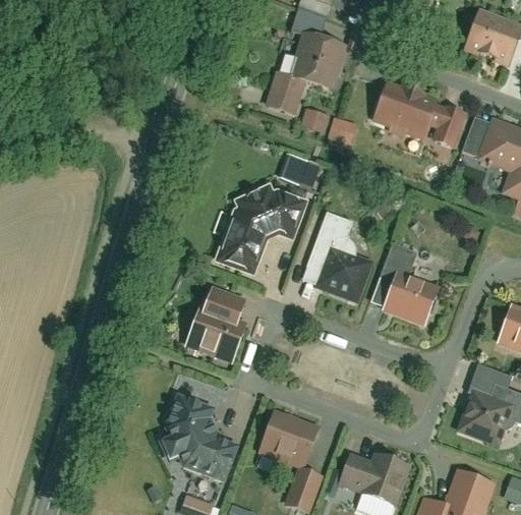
[(520,20),(481,4),(464,47),(512,67),(520,44),(520,20)]
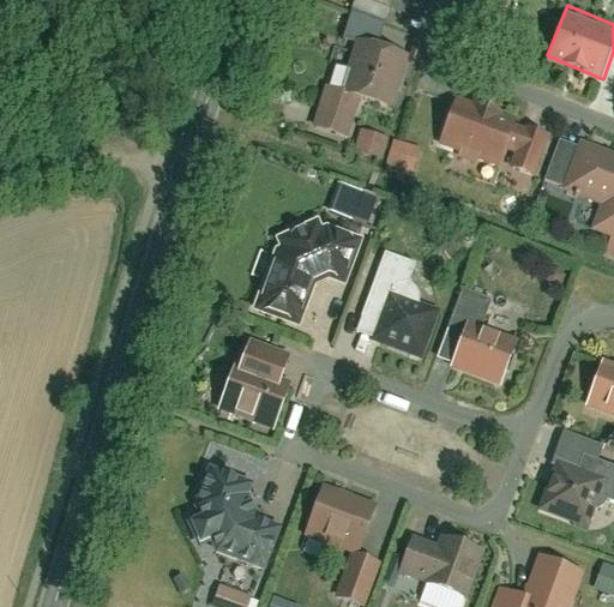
[(332,68),(317,120),(349,130),(360,89),(399,100),(414,52),(361,36),(350,74),(332,68)]
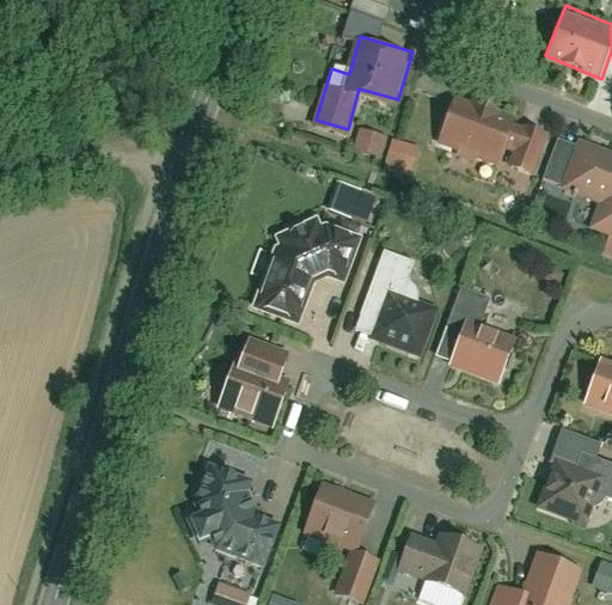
[(456,95),(438,141),(533,178),(551,132),(456,95)]
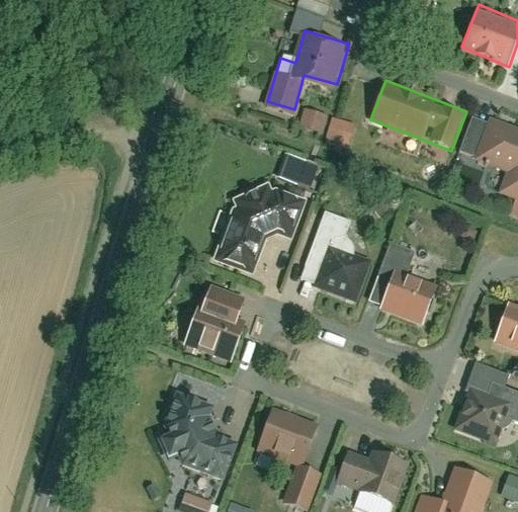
[(310,102),(300,124),(322,133),(330,111),(310,102)]
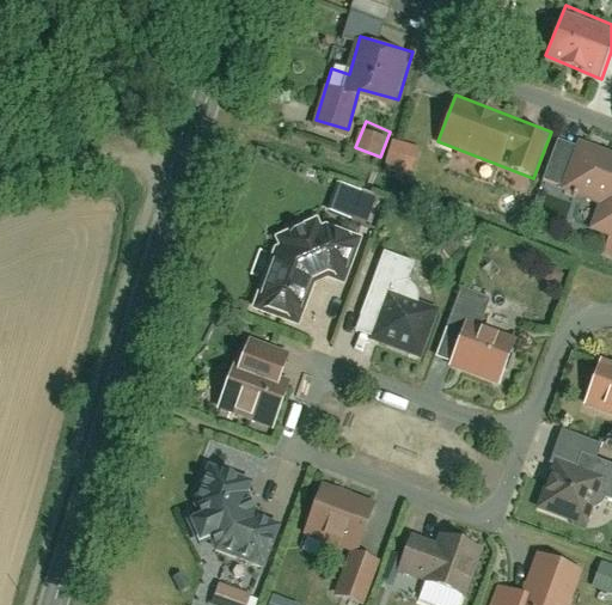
[(611,151),(582,142),(567,189),(606,202),(598,230),(611,234),(611,151)]
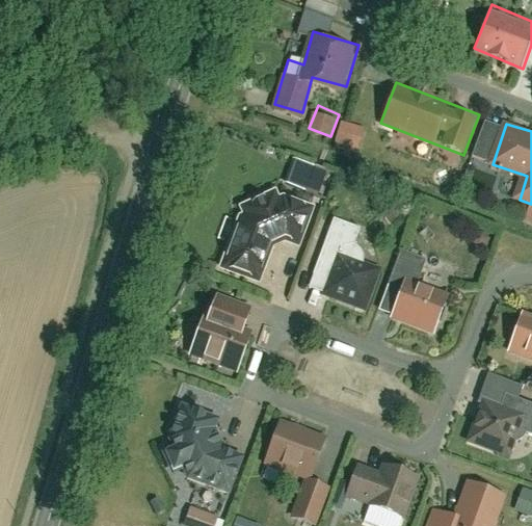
[(239,207),(220,260),(262,274),(281,221),(239,207)]
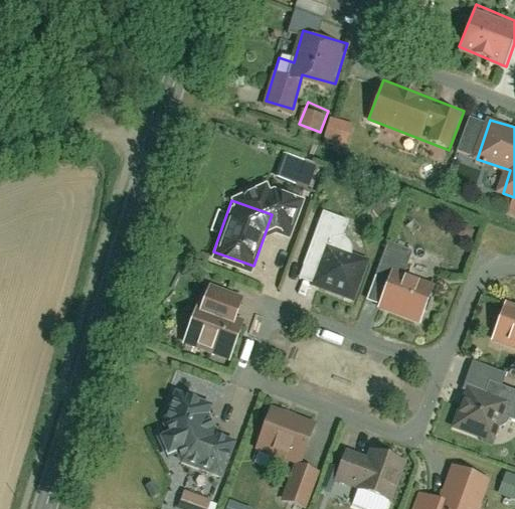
[(312,280),(311,282),(351,297),(367,252),(344,243),(352,222),(322,210),(298,275),(312,280)]
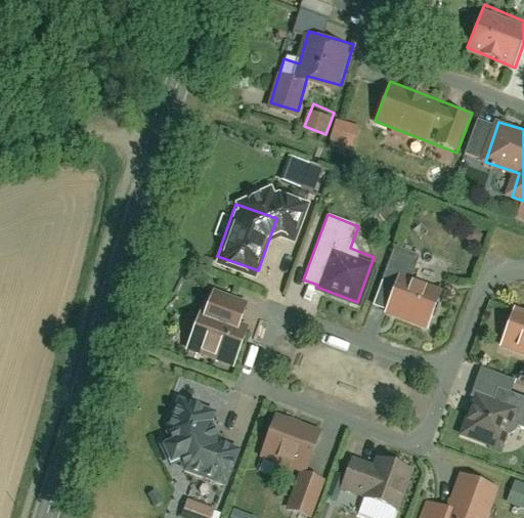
[(398,281),(388,308),(437,325),(450,287),(413,274),(421,253),(394,244),(384,275),(398,281)]
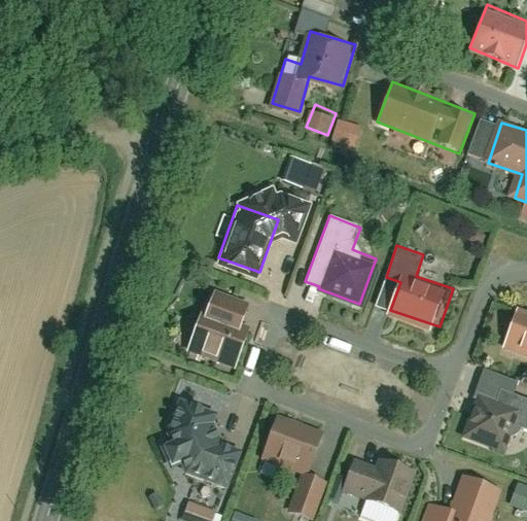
[(253,335),(243,331),(254,302),(214,286),(189,347),(241,368),(253,335)]
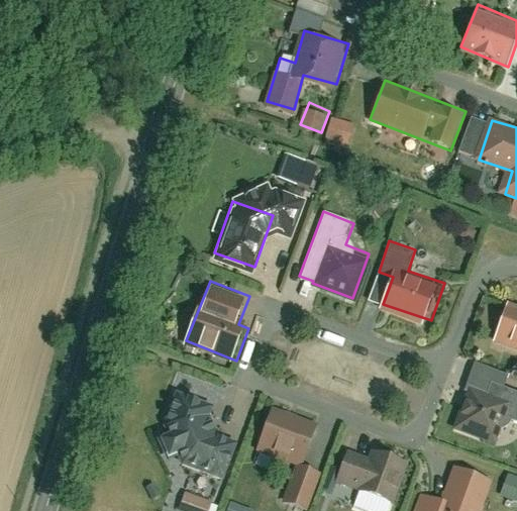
[(516,296),(512,295),(495,336),(516,344),(516,296)]
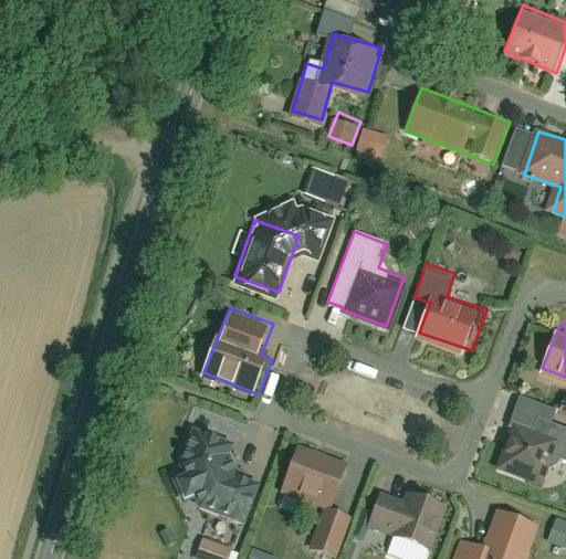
[(230,422),(195,412),(179,467),(195,506),(250,528),(261,481),(232,473),(221,451),(230,422)]
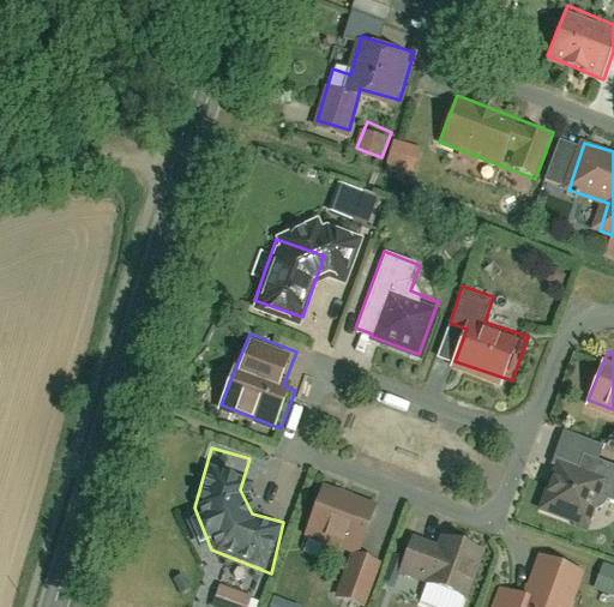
[(558,455),(543,505),(590,517),(605,468),(558,455)]
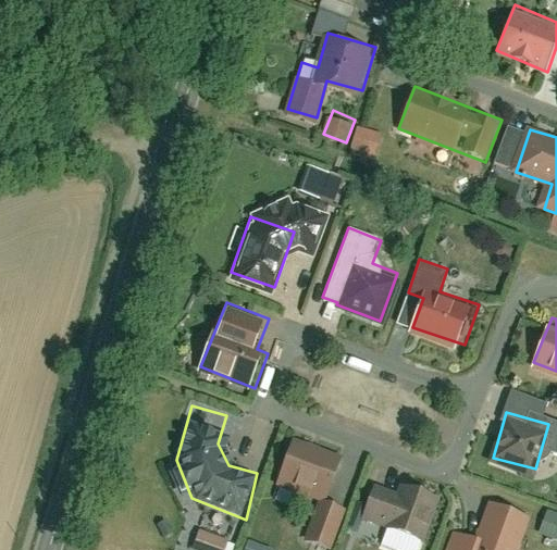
[(296,438),(281,480),(327,498),(343,455),(296,438)]
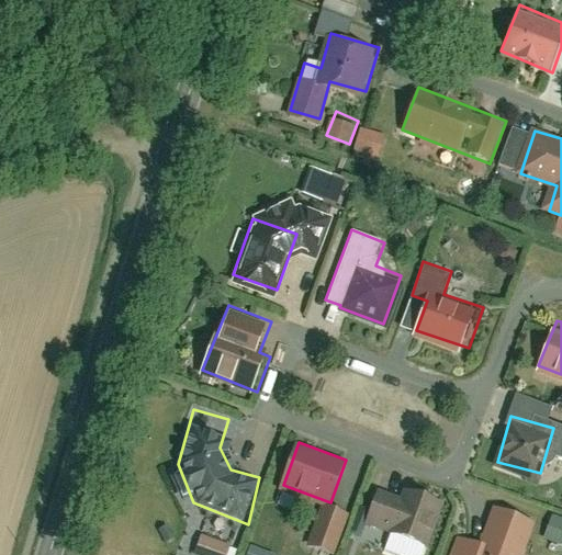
[(385,480),(370,524),(436,547),(451,503),(385,480)]
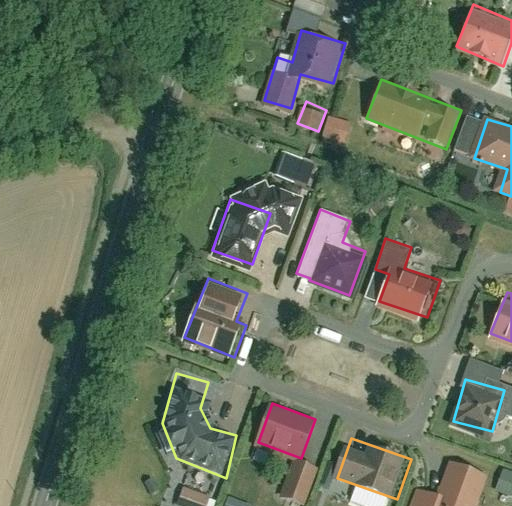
[(449,459),(436,496),(417,489),(410,505),(473,505),(486,473),(449,459)]
